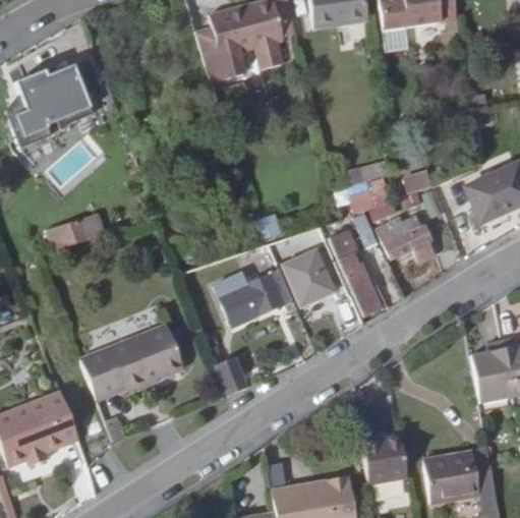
[(221,58),(284,42),(273,0),(269,0),(248,5),(249,9),(238,12),(237,8),(209,16),(221,58)]
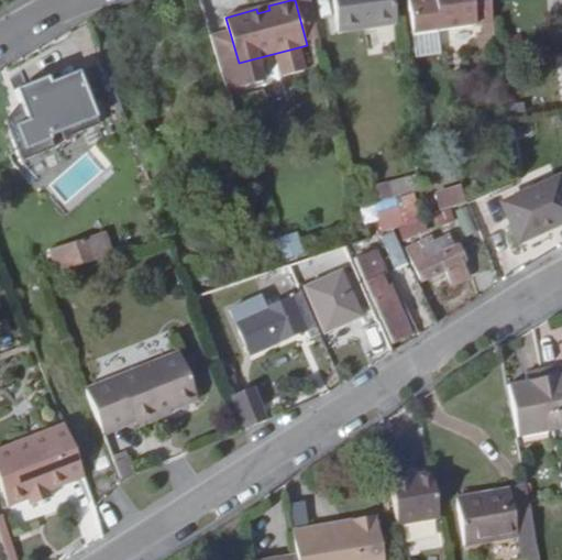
[(333,0),(339,30),(396,21),(393,0),(333,0)]
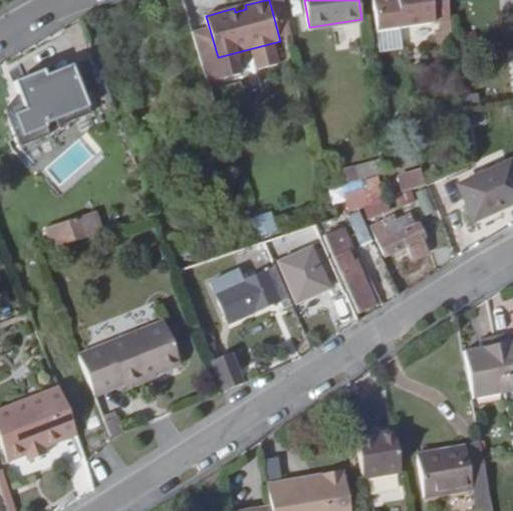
[(371,0),(376,29),(451,18),(448,0),(371,0)]
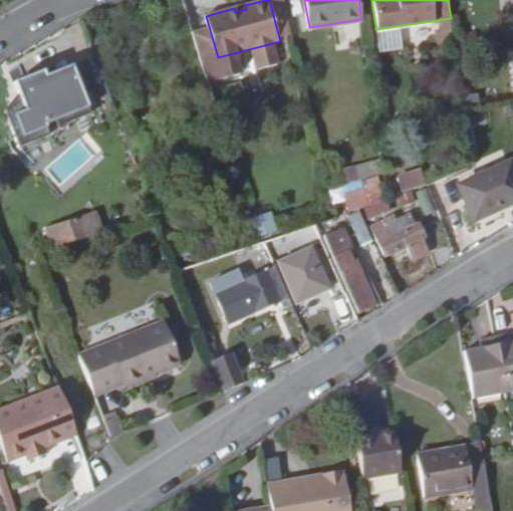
[(46,66),(15,78),(26,104),(16,108),(26,134),(93,105),(75,61),(49,72),(46,66)]
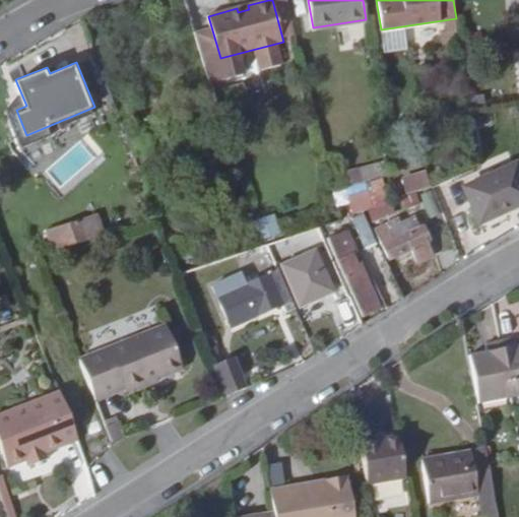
[(464,185),(479,220),(518,202),(518,171),(515,163),(464,185)]
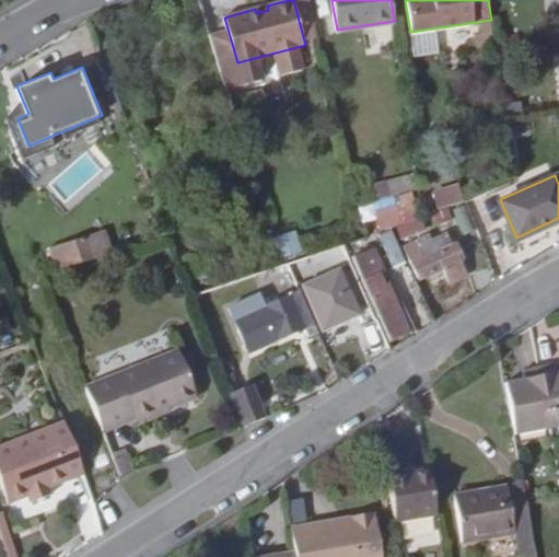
[(457,183),(431,193),(438,208),(463,198),(457,183)]
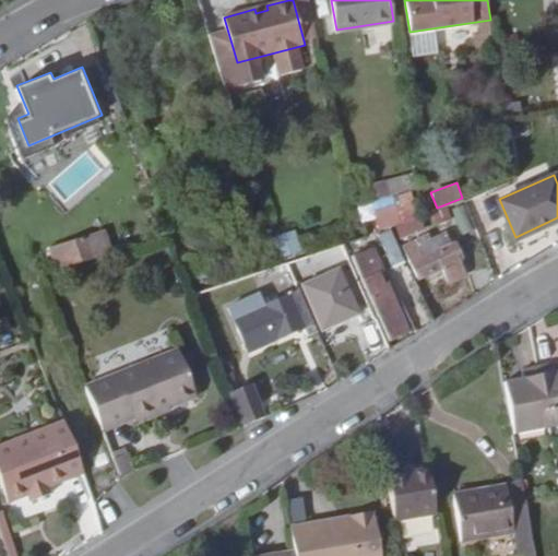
[(382,208),(390,225),(391,224),(419,214),(416,193),(382,208)]
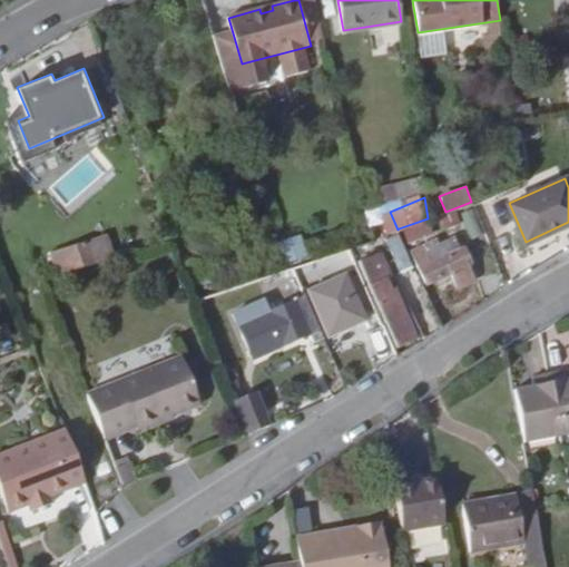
[(283,260),(305,253),(298,231),(275,238),(283,260)]
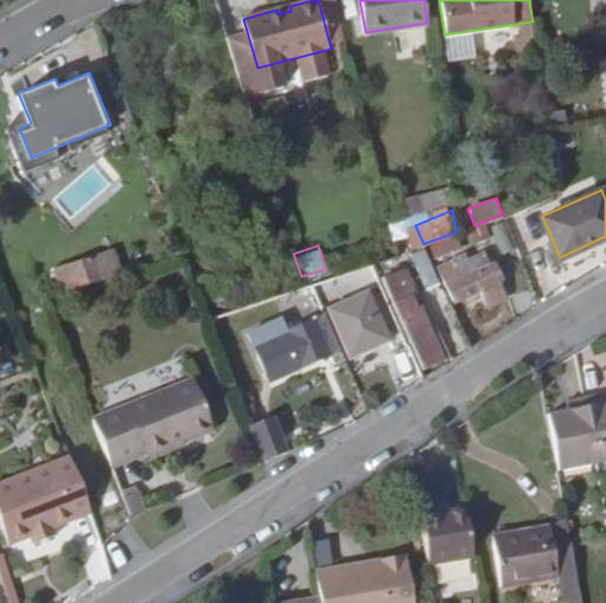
[(62,292),(123,273),(116,257),(95,263),(94,257),(55,269),(62,292)]
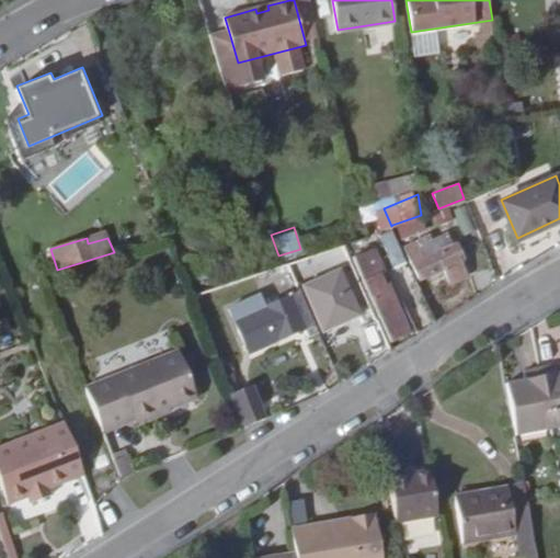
[(460,238),(413,260),(422,277),(447,265),(453,280),(469,272),(464,259),(468,255),(460,238)]
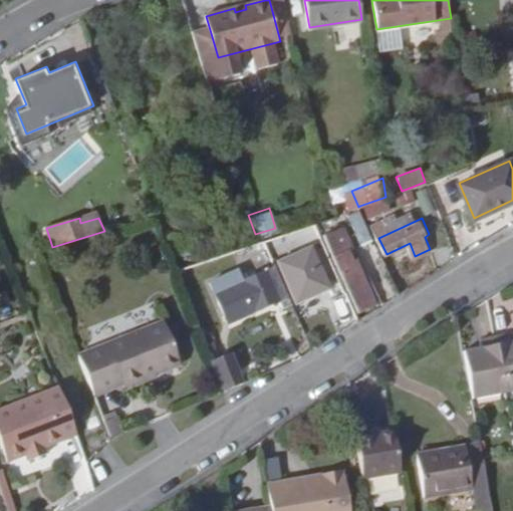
[(344,231),(327,239),(361,315),(377,307),(360,265),(356,267),(351,256),(354,254),(344,231)]
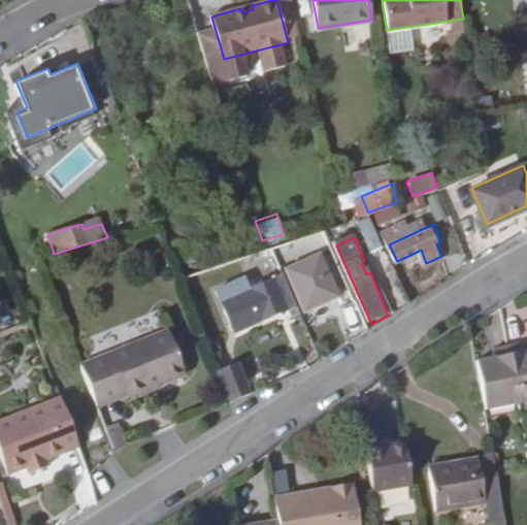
[(275,247),(270,250),(282,272),(283,275),(286,274),(303,307),(338,290),(322,257),(290,272),(280,249),(277,251),(275,247)]
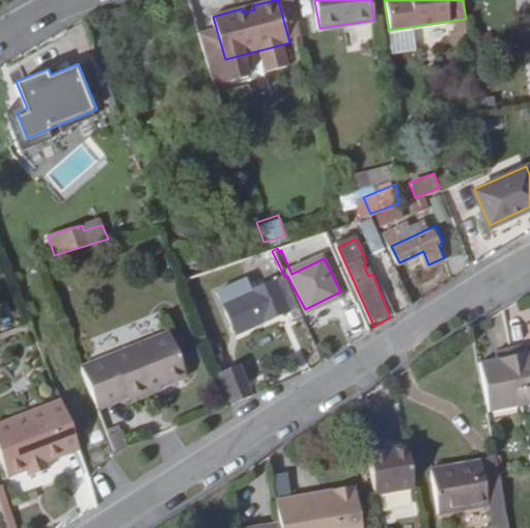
[(284,277),(283,274),(274,278),(288,308),(291,314),(300,311),(284,277)]
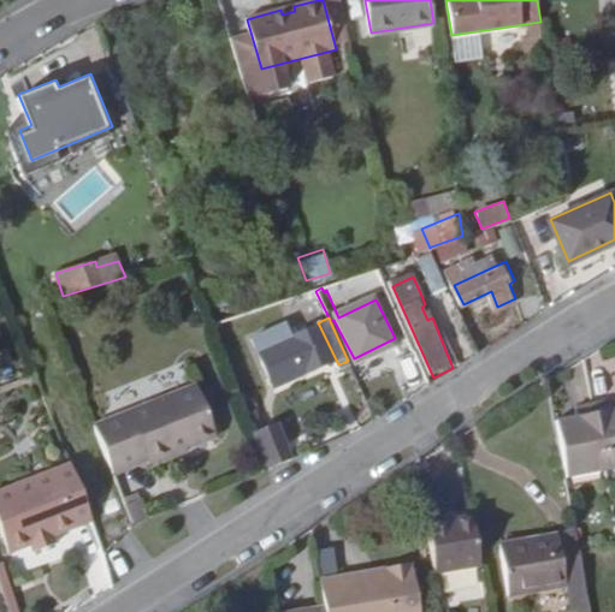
[(335,357),(318,322),(288,337),(282,324),(252,338),(273,386),(335,357)]
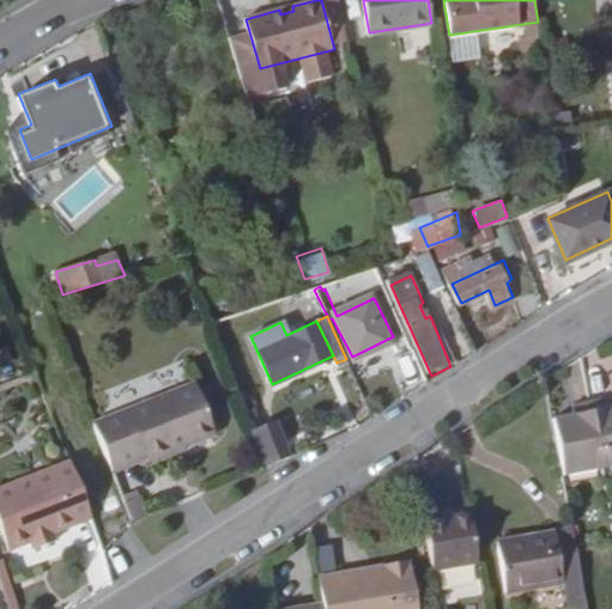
[(397,346),(393,336),(352,357),(356,366),(397,346)]
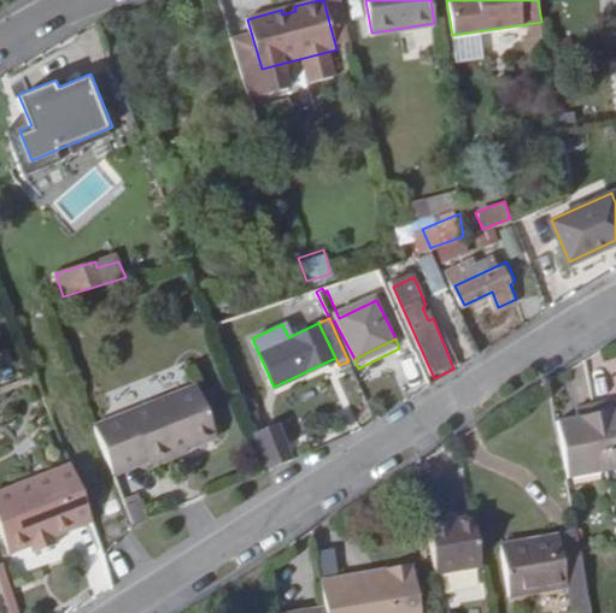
[(194,385),(93,425),(112,475),(146,461),(148,467),(171,458),(170,455),(215,437),(194,385)]
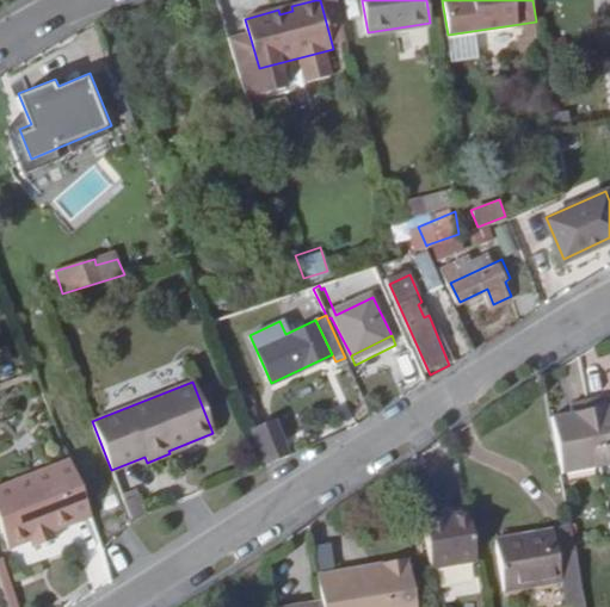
[(568,404),(548,408),(558,464),(596,457),(609,453),(609,397),(604,398),(602,389),(585,391),(567,394),(568,404)]
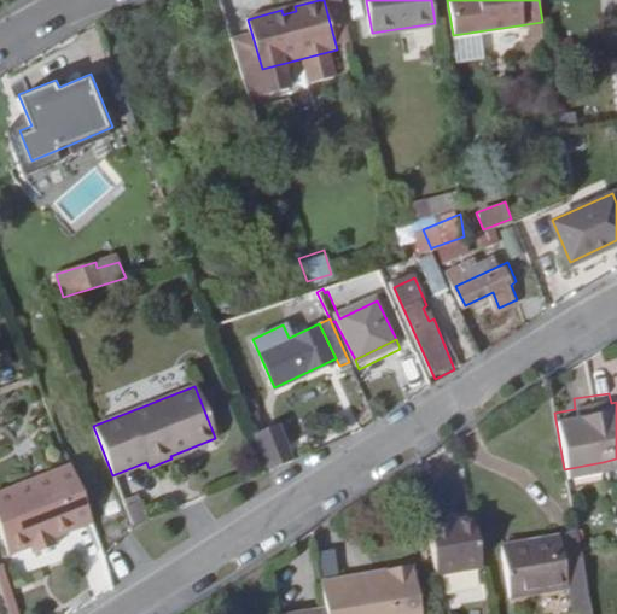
[(274,421),(254,431),(267,465),(287,456),(274,421)]
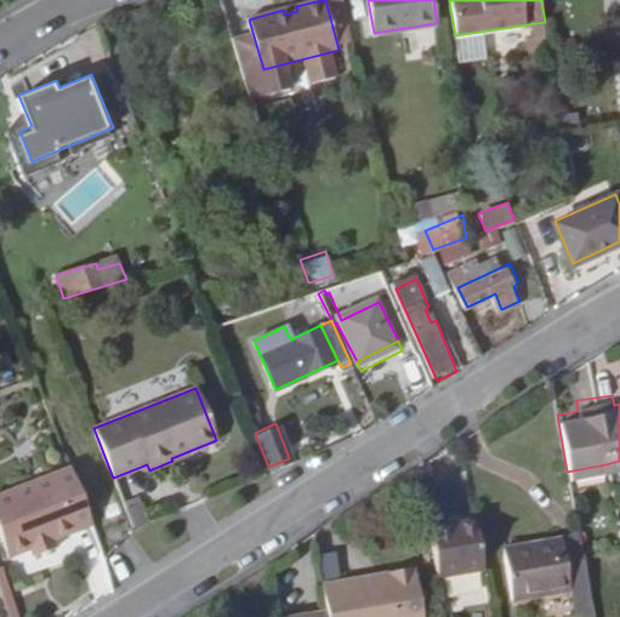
[(97,529),(75,473),(0,501),(0,526),(13,560),(37,550),(40,561),(61,554),(56,543),(97,529)]
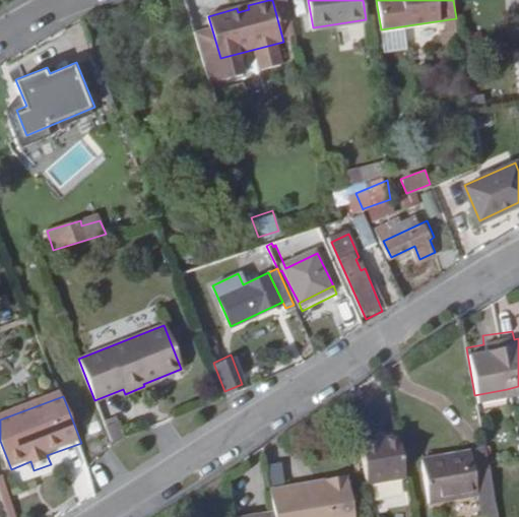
[(106,437),(93,405),(78,412),(90,443),(106,437)]
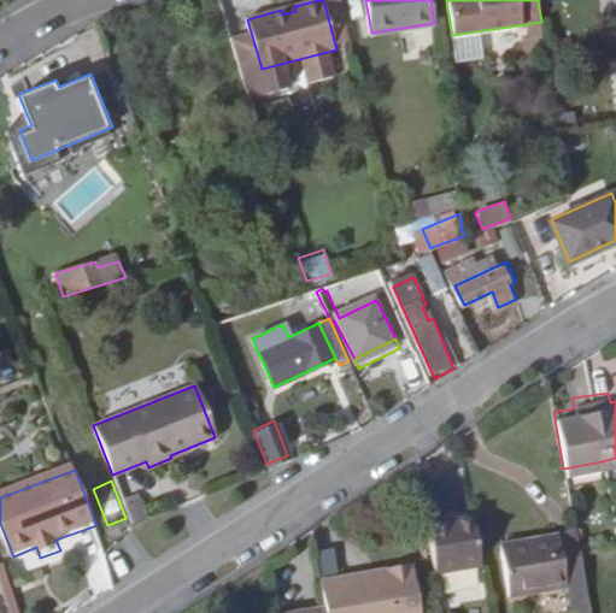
[(133,524),(146,518),(140,499),(124,506),(133,524)]
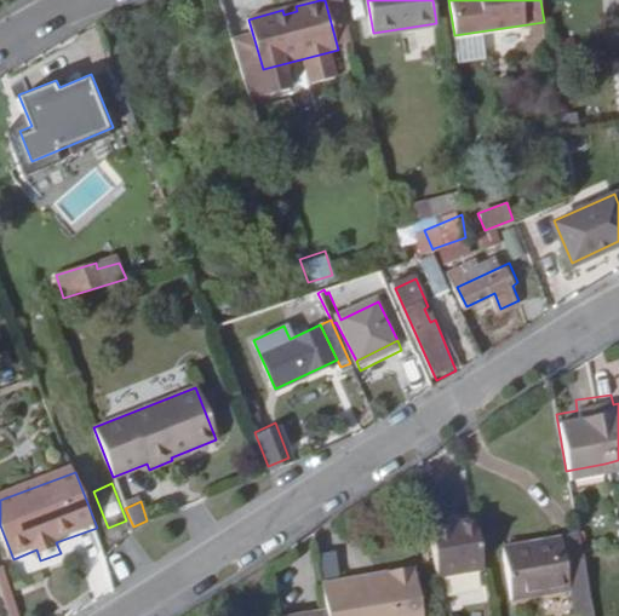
[(487,568),(477,511),(431,518),(441,575),(487,568)]
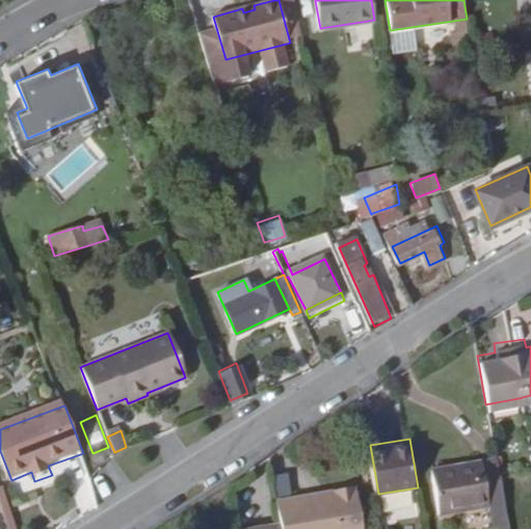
[(497,466),(495,457),(481,460),(488,501),(490,513),(505,511),(497,466)]
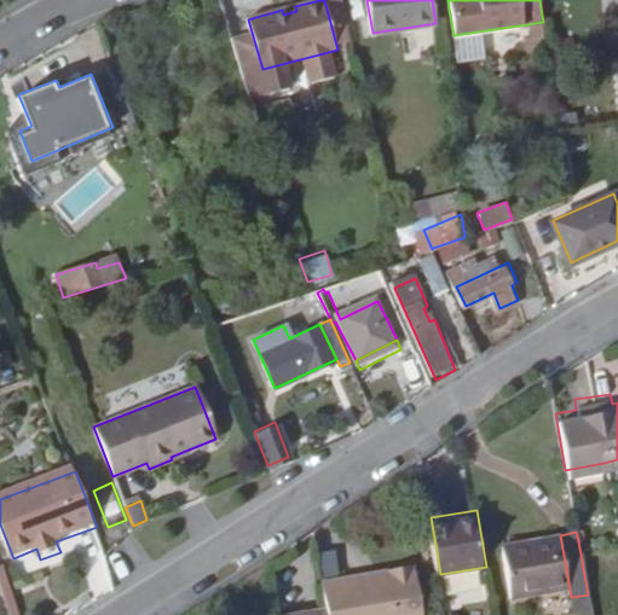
[(569,582),(560,535),(500,545),(509,595),(569,582)]
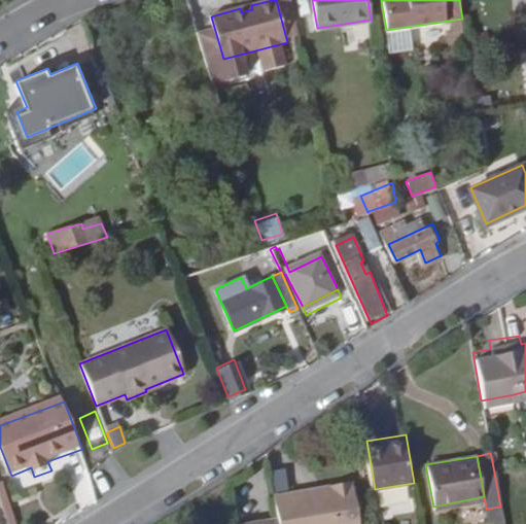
[(289,491),(275,494),(279,523),(356,523),(349,481),(327,485),(328,493),(291,499),(289,491)]
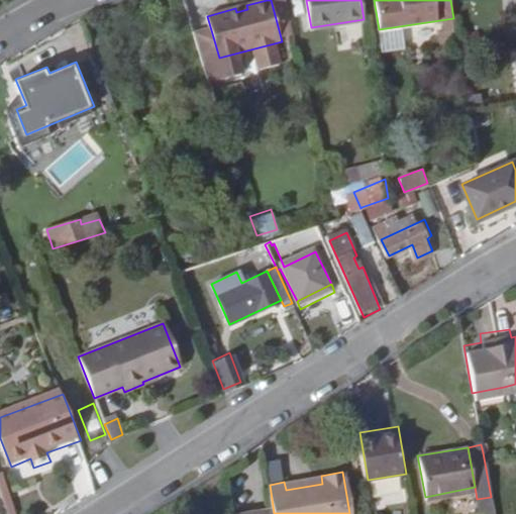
[(224,513),(260,513),(255,503),(224,513)]
